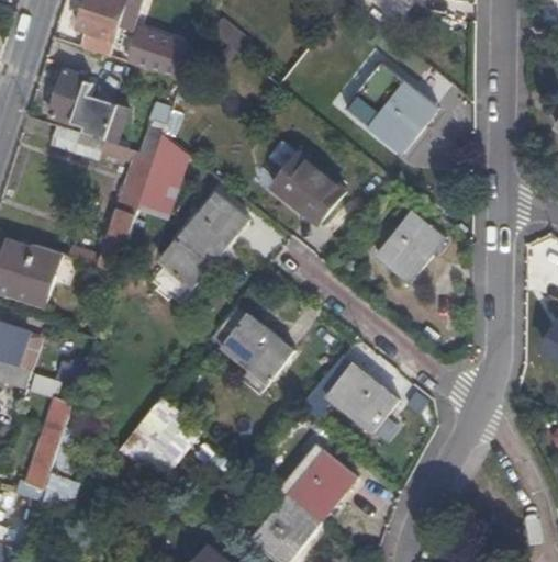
[(80,31),(76,43),(107,54),(118,19),(130,23),(137,0),(84,0),(75,27),(80,31)]
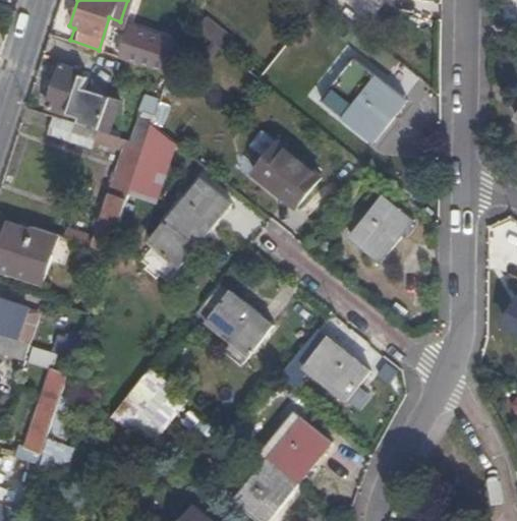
[(166,72),(175,45),(125,29),(116,55),(166,72)]
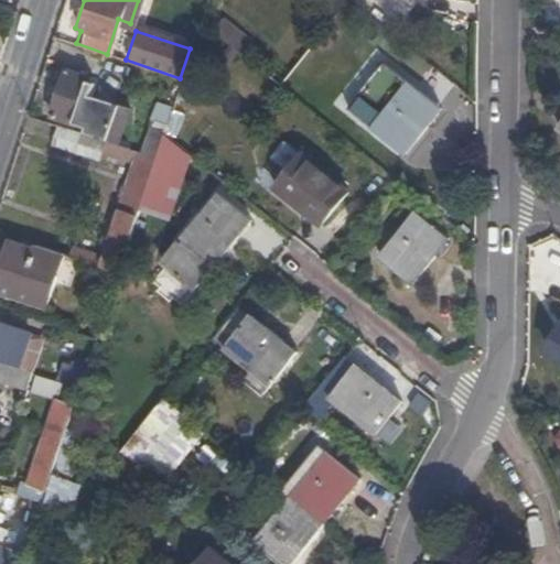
[(400,152),(437,107),(379,63),(344,106),(400,152)]
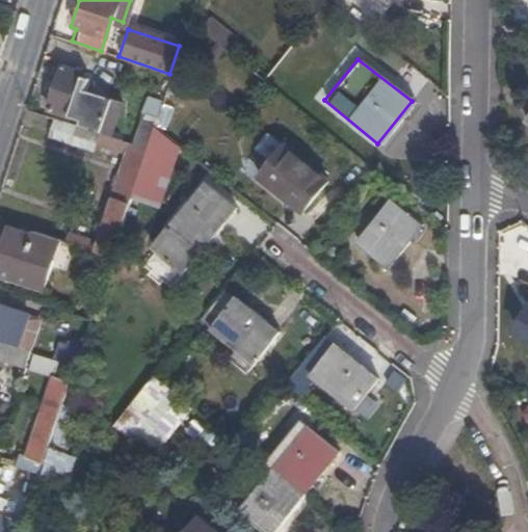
[(76,118),(75,125),(108,135),(119,102),(82,89),(85,81),(79,80),(81,72),(59,65),(46,108),(76,118)]
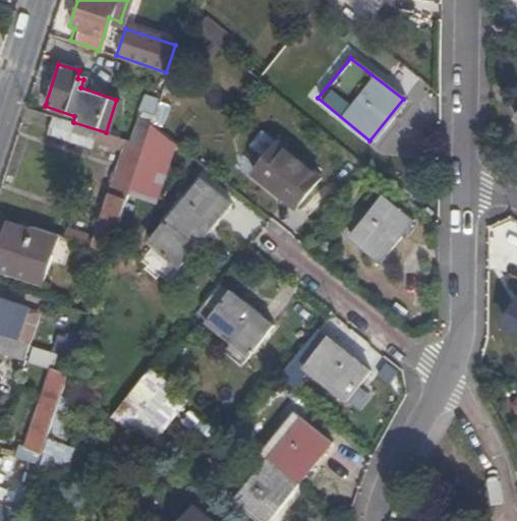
[(73,122),(51,115),(45,131),(90,146),(92,138),(116,147),(120,136),(106,132),(73,122)]
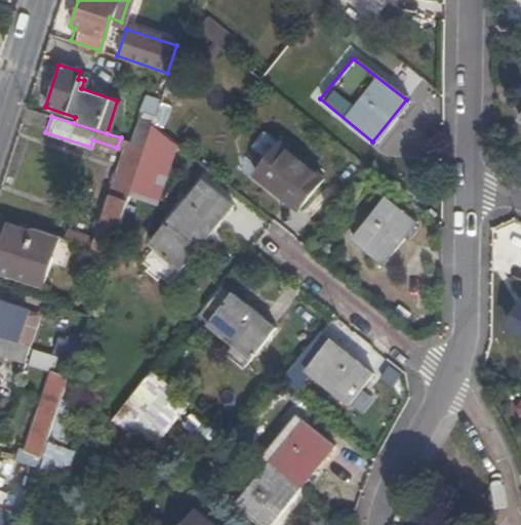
[(144,146),(151,124),(136,119),(130,140),(144,146)]
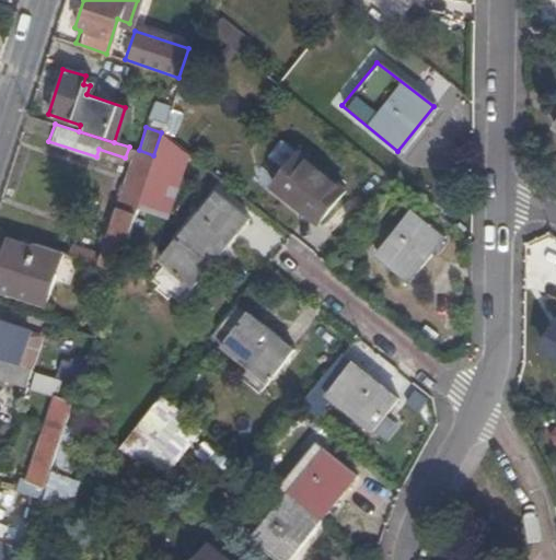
[(270,178),(292,149),(279,139),(258,170),(270,178)]
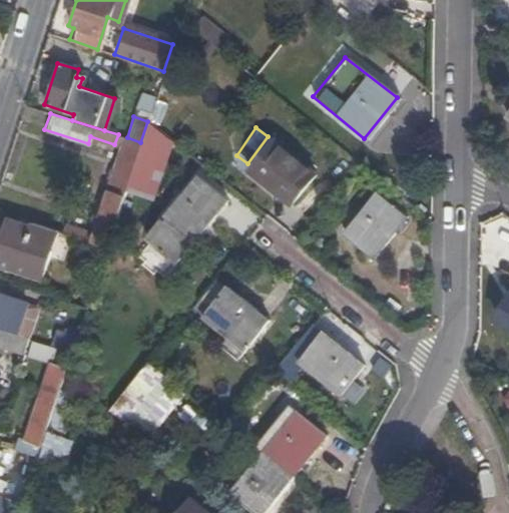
[(289,202),(312,173),(272,140),(247,169),(289,202)]
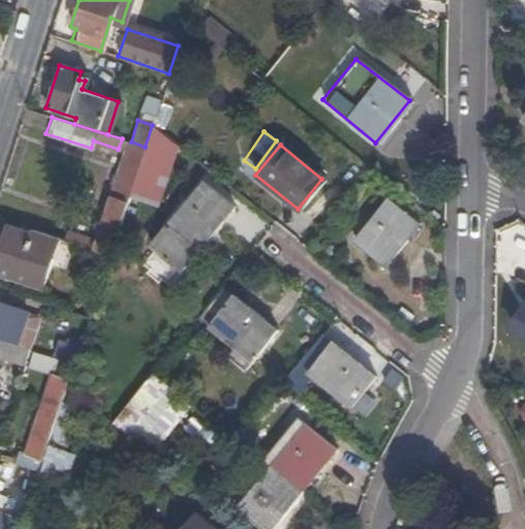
[(72,242),(110,253),(143,153),(125,146),(94,239),(65,230),(62,239),(72,242)]
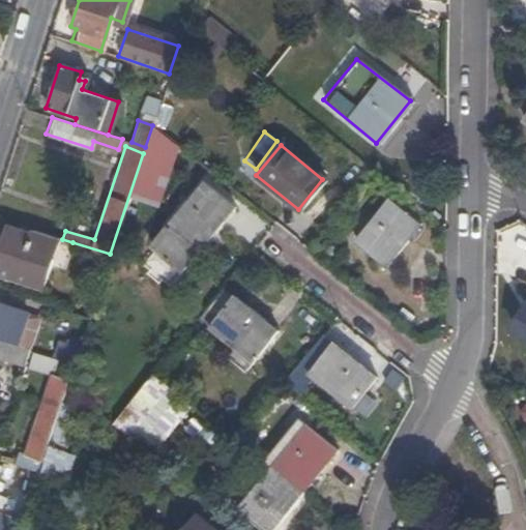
[(179,272),(232,206),(202,182),(149,247),(179,272)]
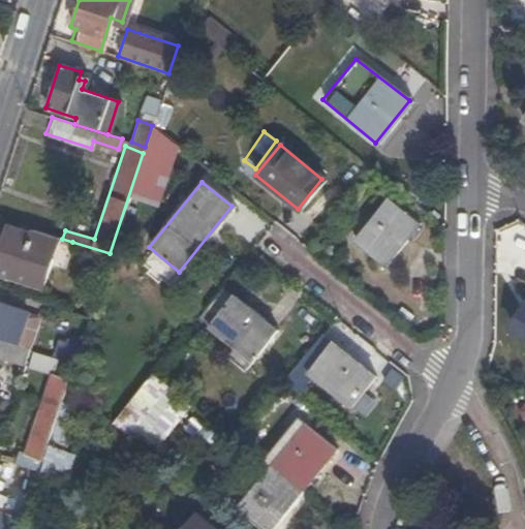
[(417,222),(387,198),(353,241),(383,265),(401,242),(414,224),(417,222)]
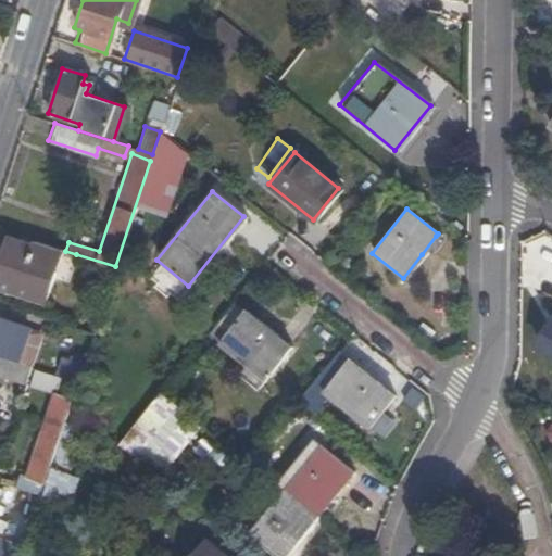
[(422,254),(426,257),(440,239),(436,236),(422,254)]
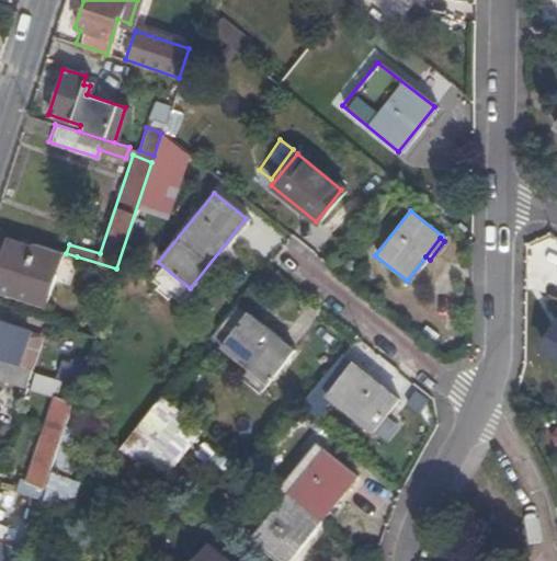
[(63,252),(29,241),(27,247),(4,240),(0,253),(0,292),(44,306),(53,279),(63,252)]
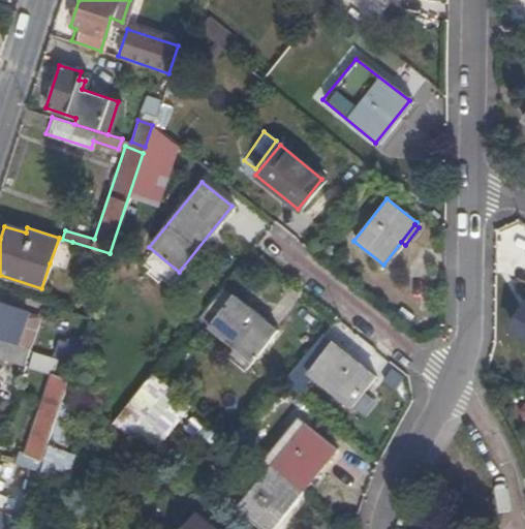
[(59,238),(50,263),(62,268),(72,242),(62,239),(59,238)]
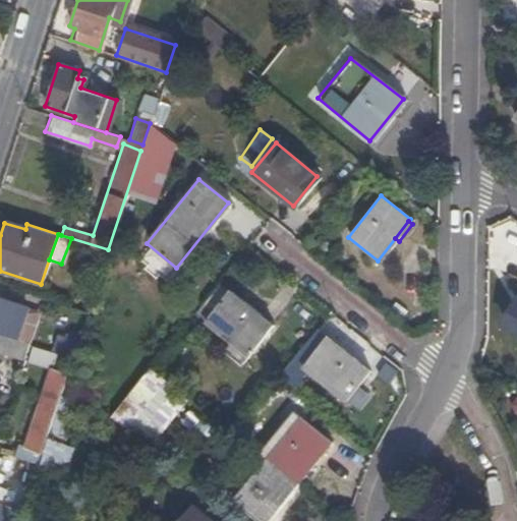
[(245,353),(271,325),(229,290),(204,320),(245,353)]
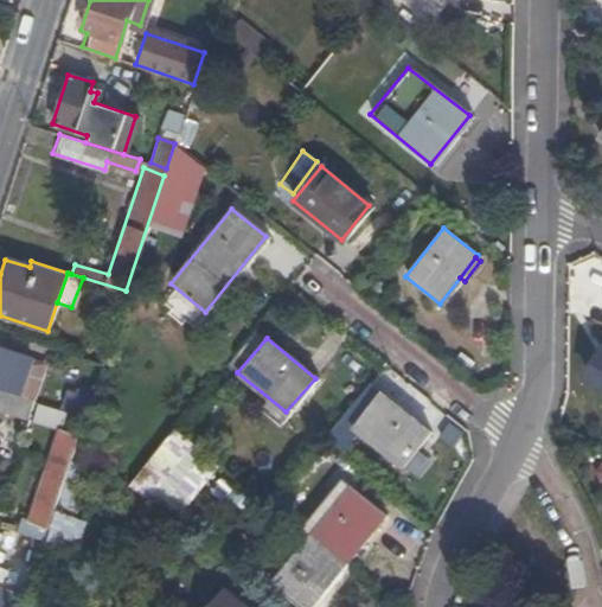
[(0,388),(14,393),(26,357),(27,355),(0,345),(0,388)]
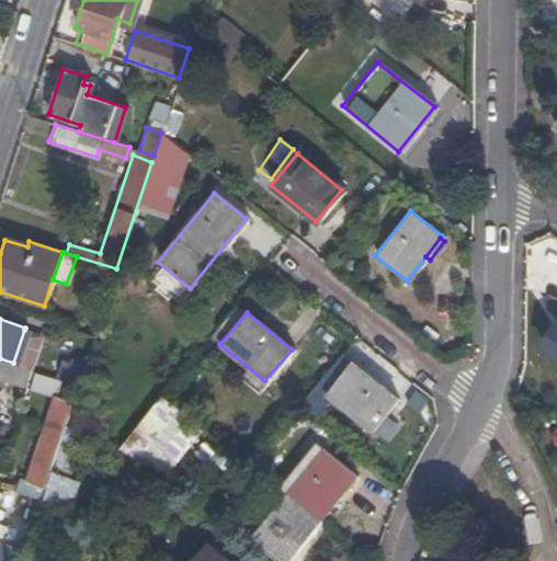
[(40,334),(24,330),(13,363),(27,368),(30,369),(40,334)]
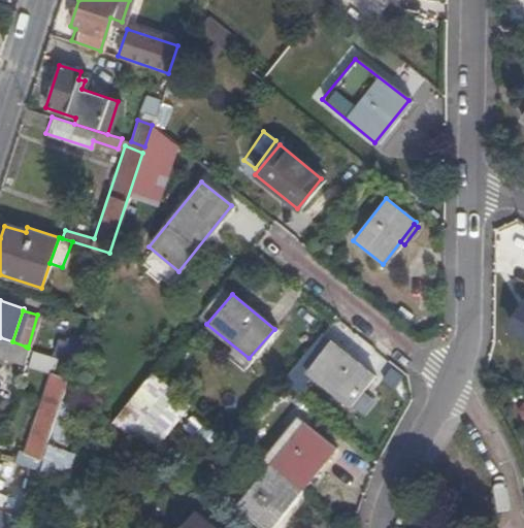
[(12,341),(0,337),(0,356),(20,363),(26,347),(12,341)]
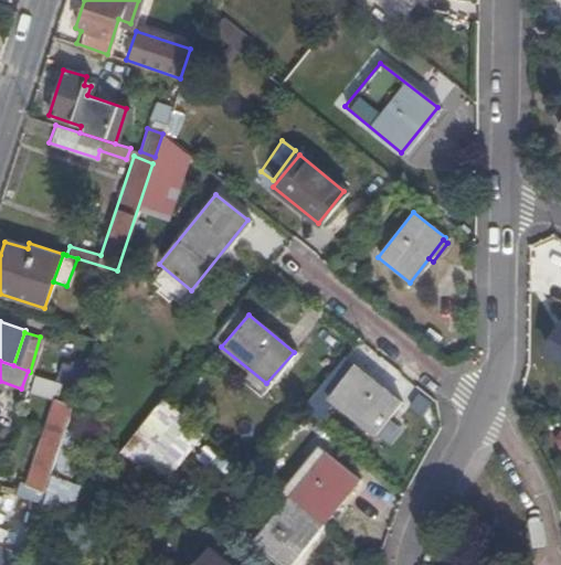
[(83,370),(57,361),(52,379),(77,387),(83,370)]
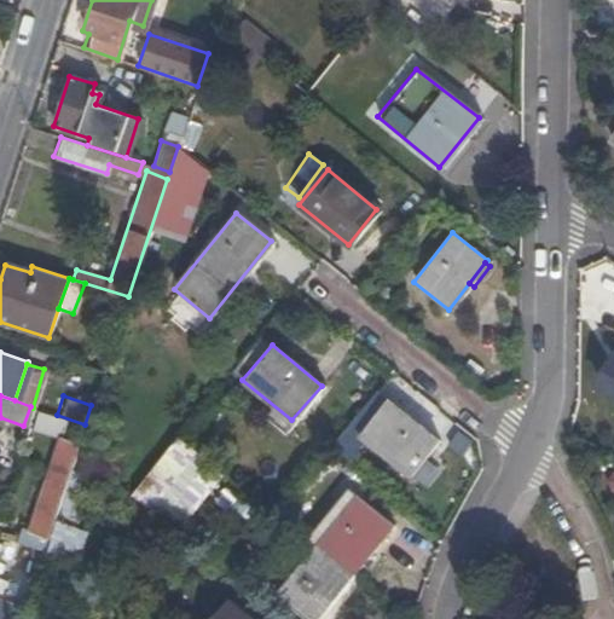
[(407,474),(436,439),(387,400),(358,435),(407,474)]
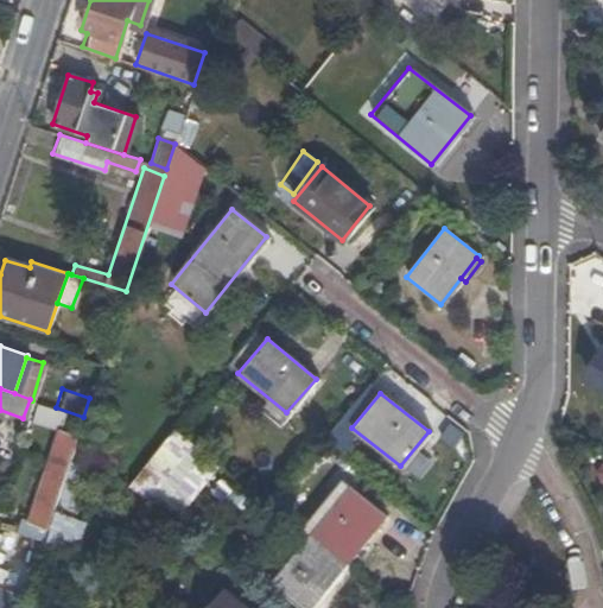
[(63,412),(35,404),(29,422),(57,430),(63,412)]
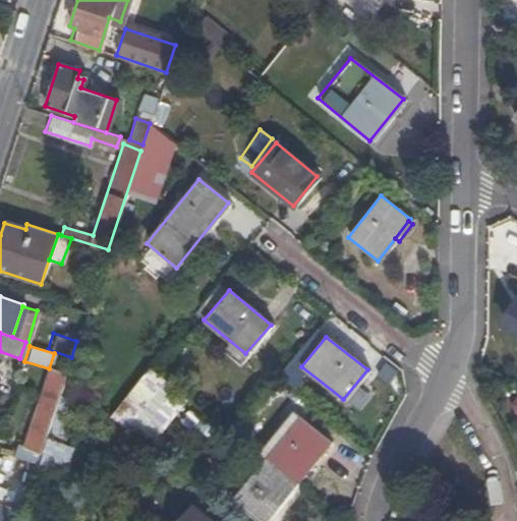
[(37,463),(40,454),(49,427),(58,399),(64,380),(67,370),(51,364),(25,444),(17,442),(13,456),(37,463)]
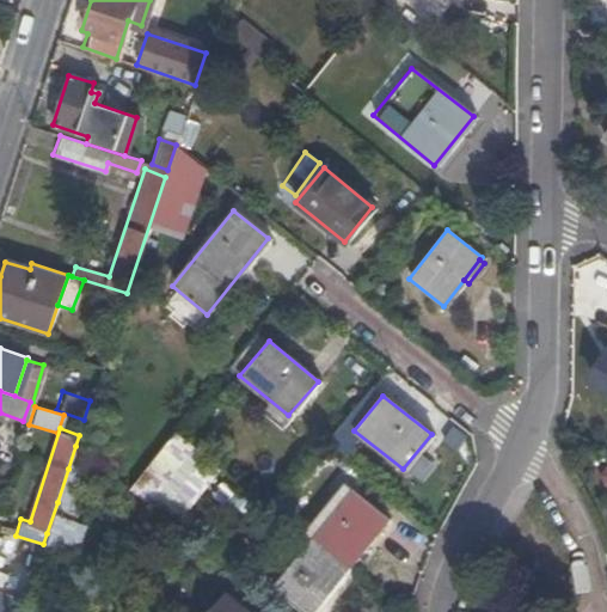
[(68,469),(57,502),(74,507),(84,473),(68,469)]
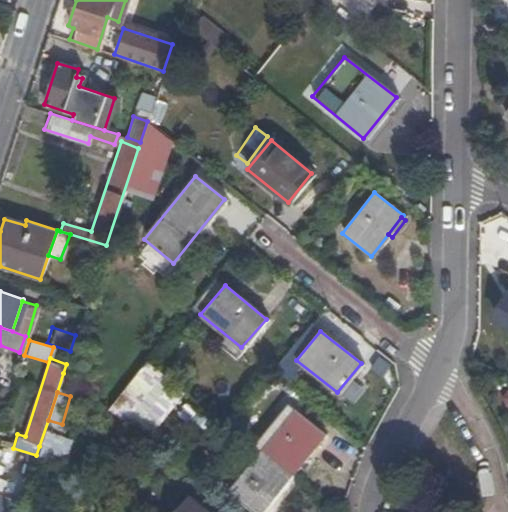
[(263,451),(291,474),(324,434),(296,411),(263,451)]
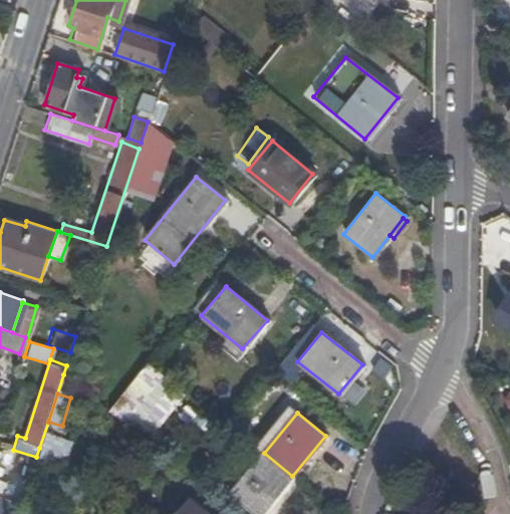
[(255,513),(260,513),(292,476),(264,453),(231,493),(255,513)]
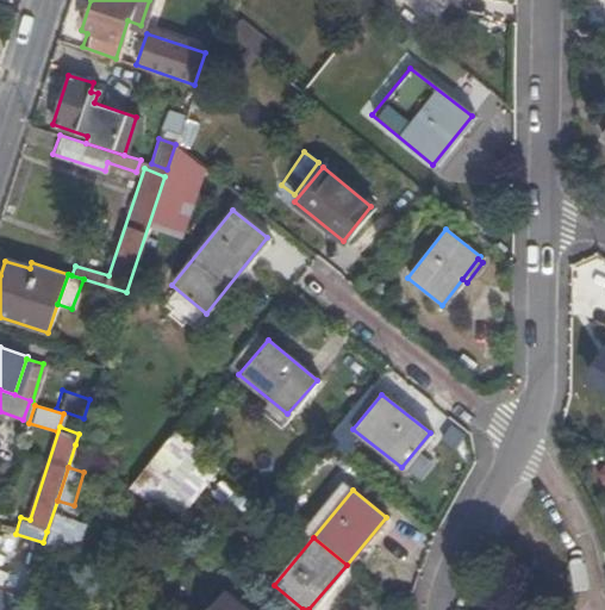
[(19,609),(23,601),(0,592),(0,609),(19,609)]
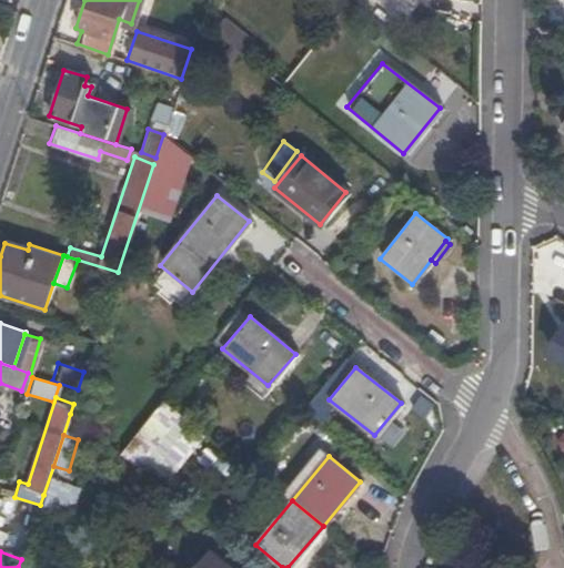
[(225,567),(209,554),(195,567),(225,567)]
